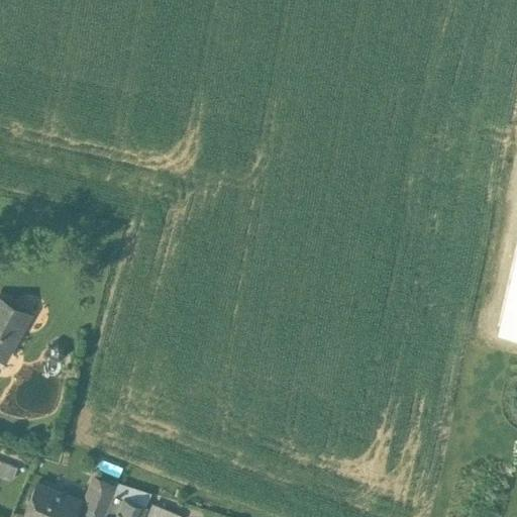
[(516,249),(499,327),(516,330),(516,249)]
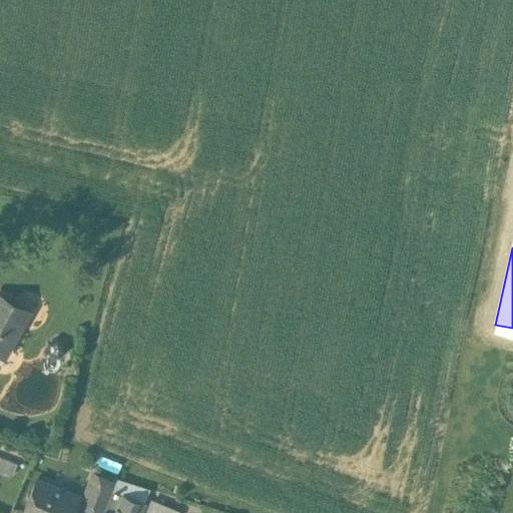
[(2,297),(0,297),(0,353),(4,355),(28,311),(2,297)]
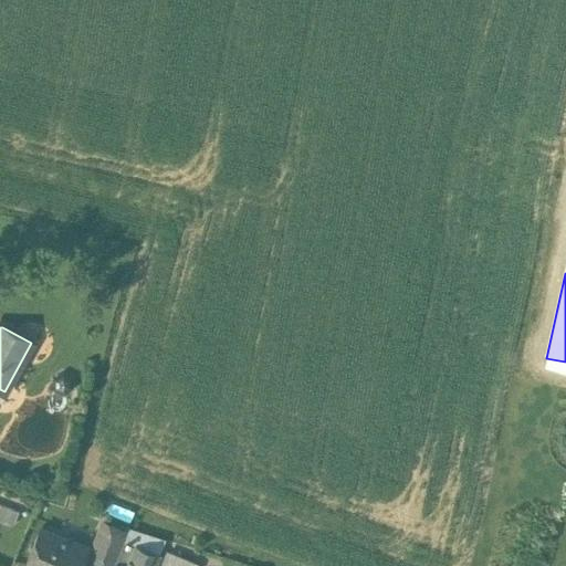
[(18,513),(0,504),(0,516),(14,523),(18,513)]
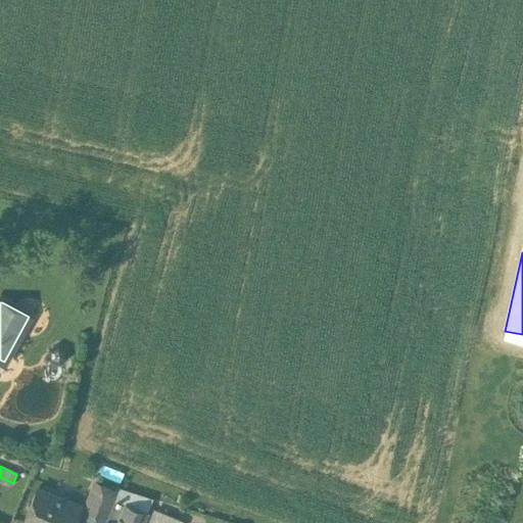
[(119,492),(95,483),(83,515),(100,522),(101,522),(103,519),(106,521),(115,498),(119,492)]
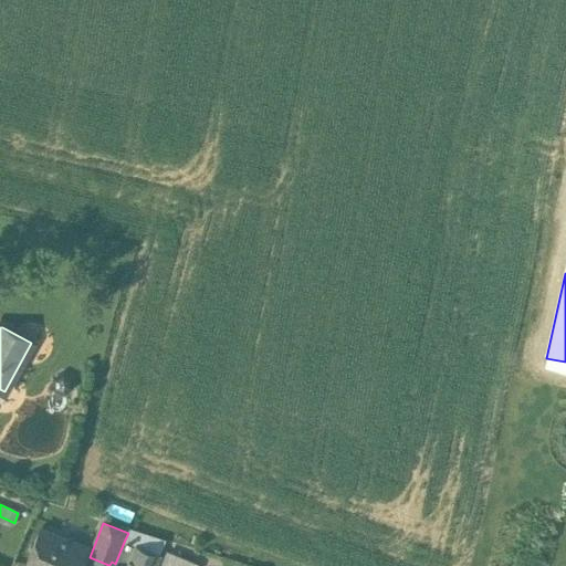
[(80,565),(87,546),(40,527),(25,565),(80,565)]
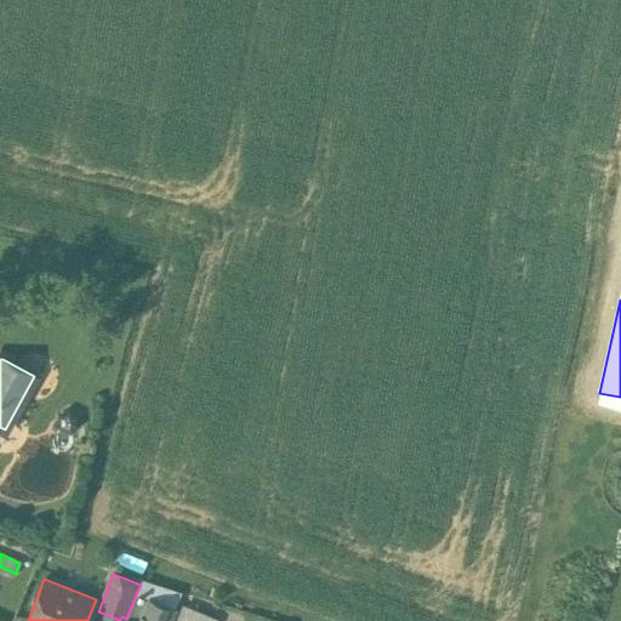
[(169,620),(174,610),(141,597),(142,596),(138,594),(138,596),(137,596),(138,592),(137,592),(126,619),(125,620),(169,620)]
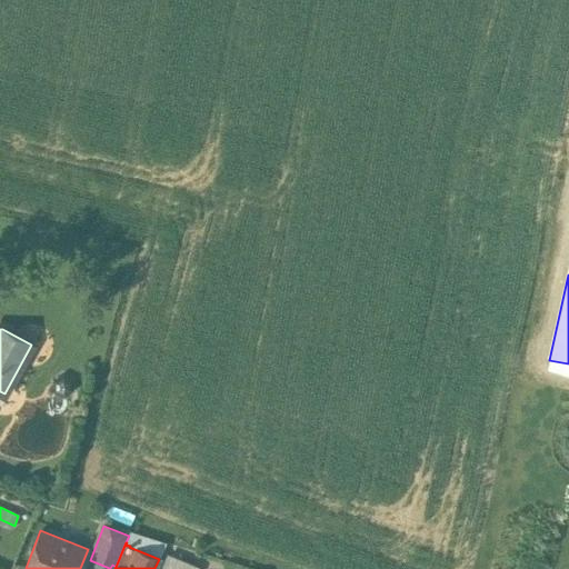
[(199,568),(200,568),(169,555),(162,568),(199,568)]
